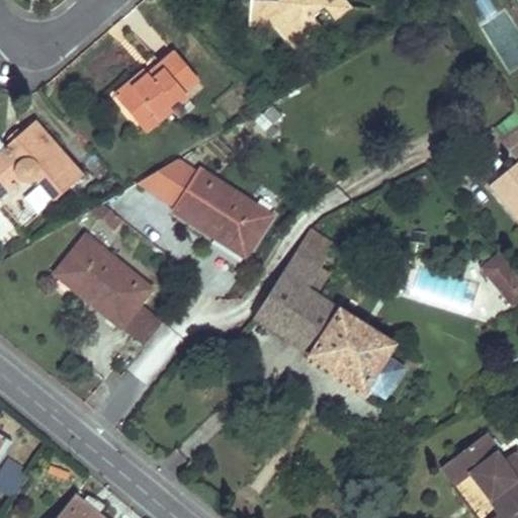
[(287,0),(287,1),(266,0),(255,0),(253,23),(275,24),(297,50),(323,28),(314,16),(324,8),(334,18),(347,8),(339,0),(287,0)]
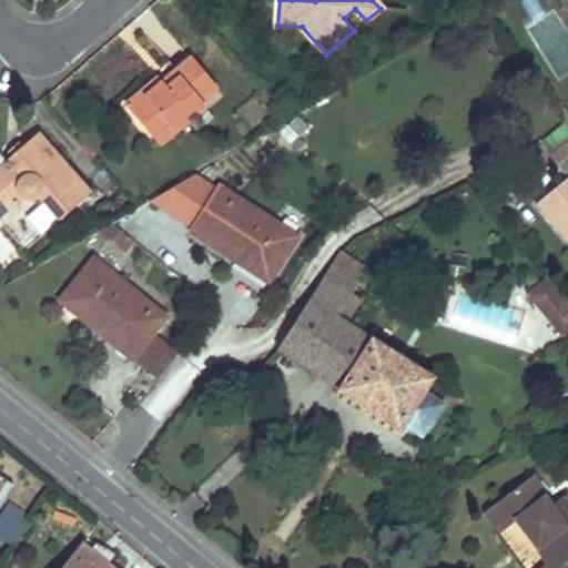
[(202,101),(217,88),(192,58),(176,71),(181,77),(168,85),(159,75),(141,90),(150,101),(134,114),(160,143),(205,104),(202,101)]
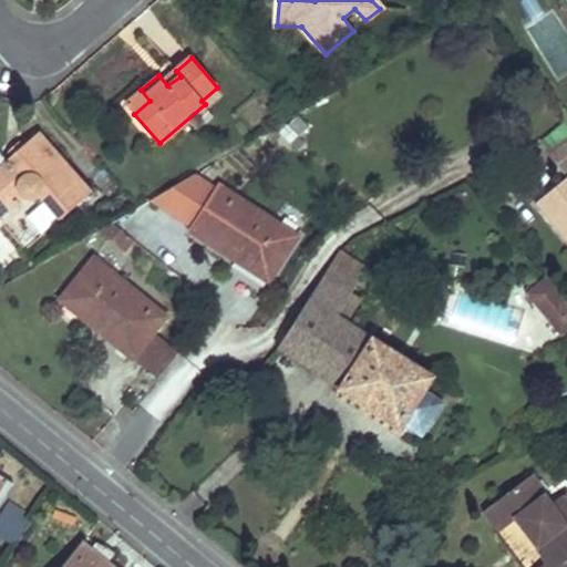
[(141,90),(125,103),(134,114),(150,101),(141,90)]
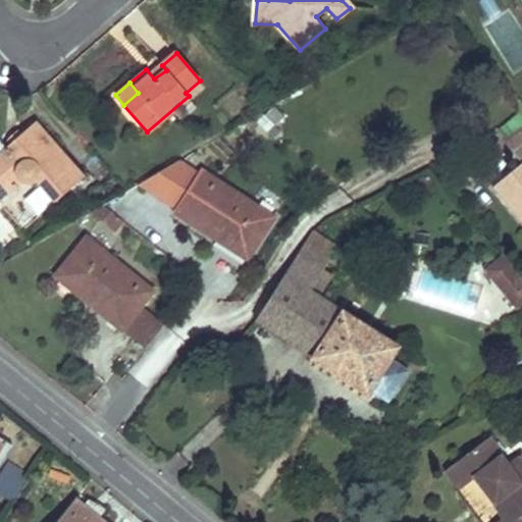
[(85,175),(36,120),(0,151),(0,199),(20,183),(24,183),(30,183),(34,180),(53,202),(85,175)]
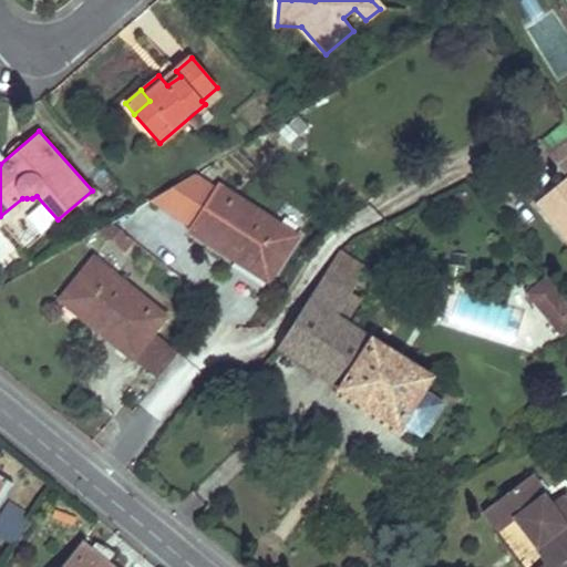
[(566,167),(566,140),(546,157),(560,173),(566,167)]
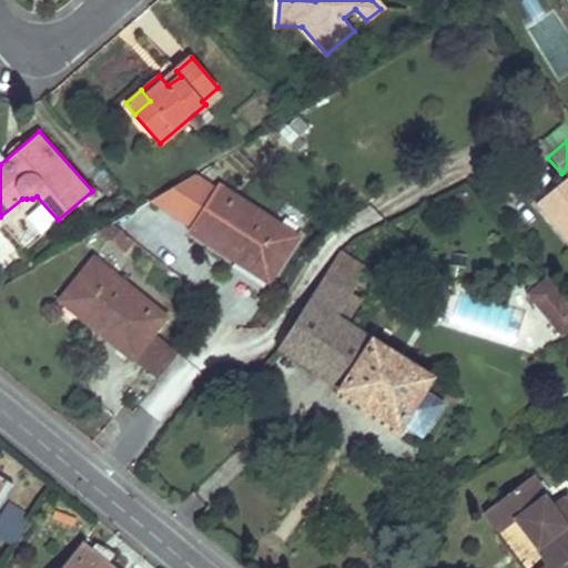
[(567,178),(539,200),(566,233),(567,231),(567,245),(566,247),(567,249),(567,178)]
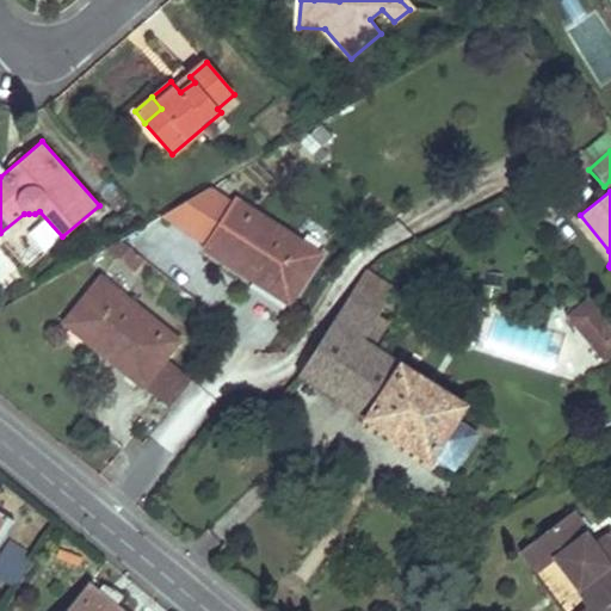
[(319,251),(238,198),(207,247),(288,300),(319,251)]
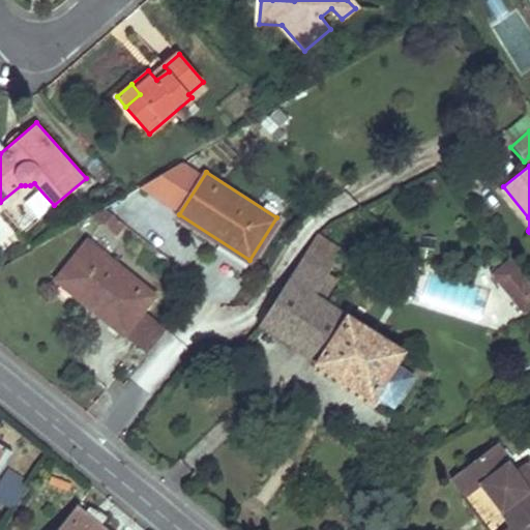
[(529,215),(528,217),(503,186),(497,192),(528,231),(529,229),(529,215)]
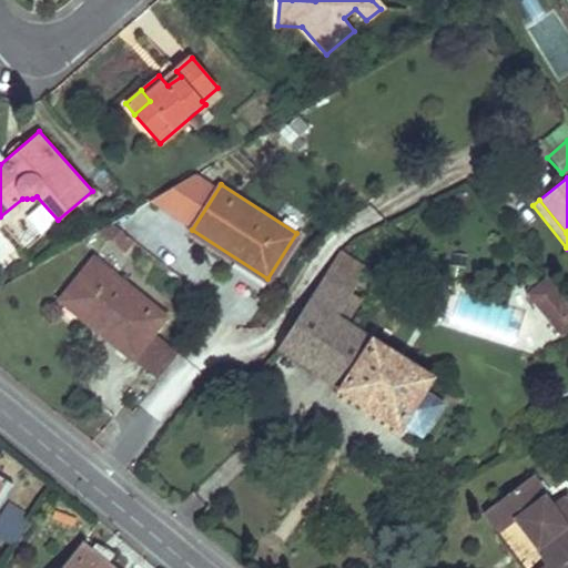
[(114,221),(103,227),(110,232),(117,223),(114,221)]
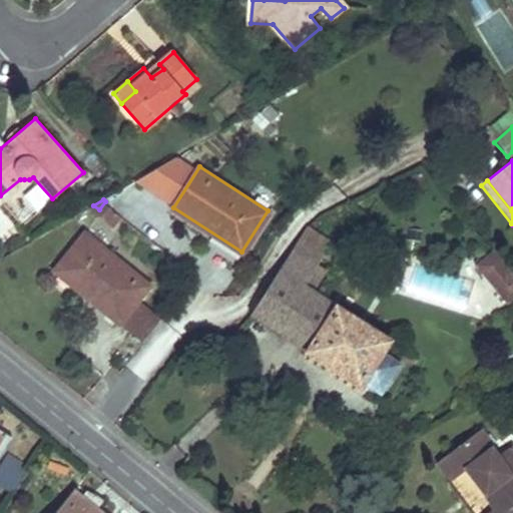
[(105,201),(99,209),(111,219),(117,211),(105,201)]
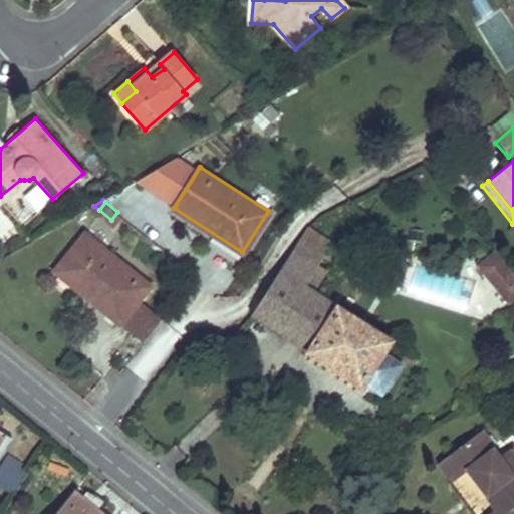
[(123,216),(117,212),(111,220),(116,224),(123,216)]
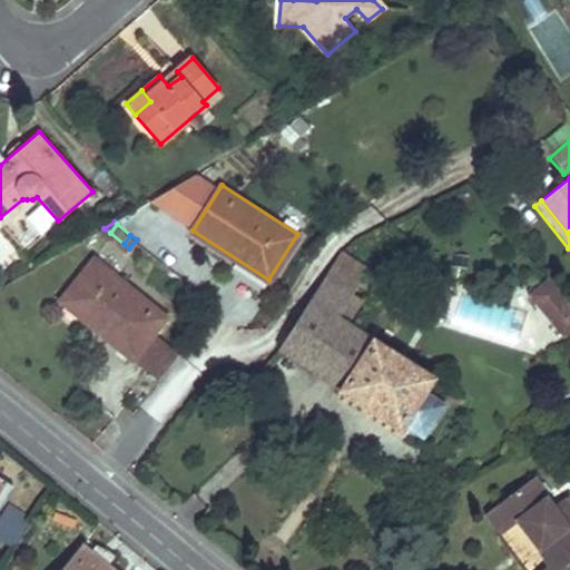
[(367,269),(338,252),(279,346),(342,386),(340,390),(399,426),(401,423),(424,389),(431,377),(347,323),(362,297),(353,292),(367,269)]
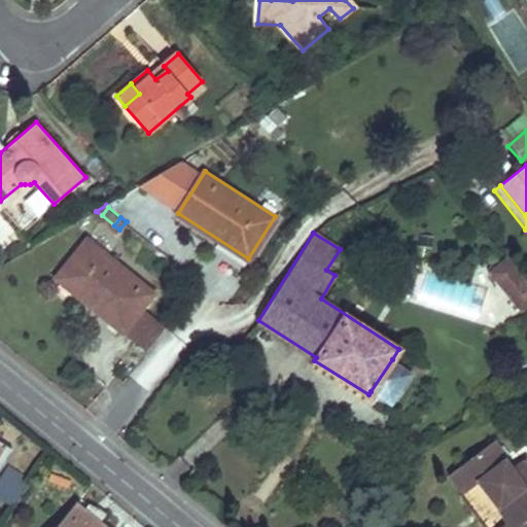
[(152,291),(85,239),(56,277),(123,329),(152,291)]
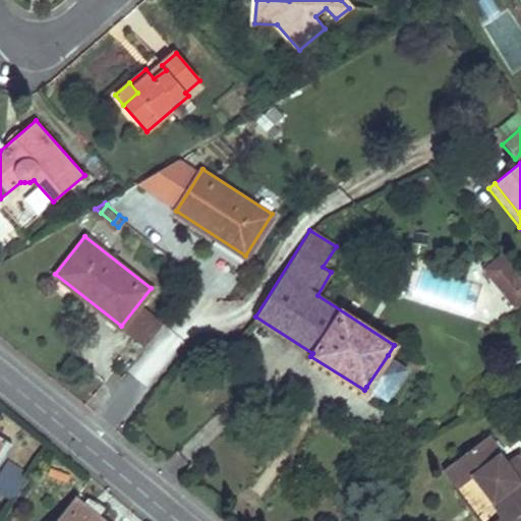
[(520,284),(496,253),(478,268),(511,307),(520,299),(520,284)]
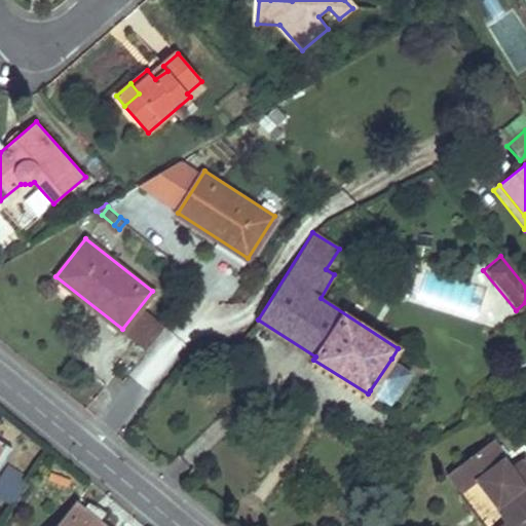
[(389,403),(410,372),(391,359),(370,390),(389,403)]
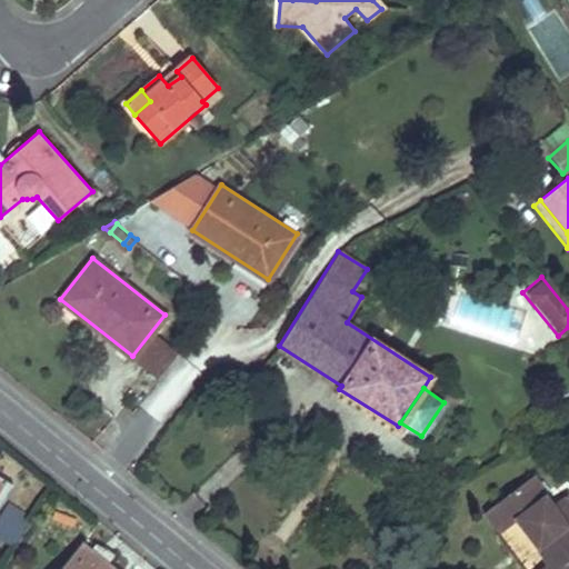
[(527,475),(478,509),(493,530),(509,519),(541,560),(529,568),(568,568),(568,565),(563,558),(568,552),(568,508),(558,493),(543,503),(537,495),(540,492),(527,475)]
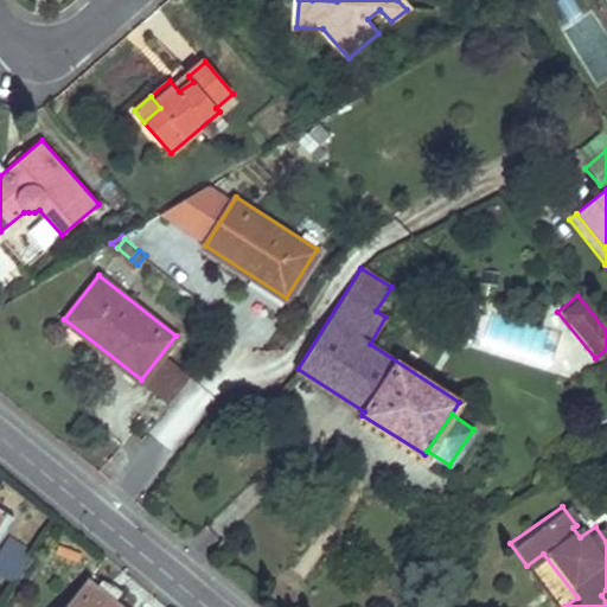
[(1,537),(0,540),(0,576),(18,583),(30,547),(1,537)]
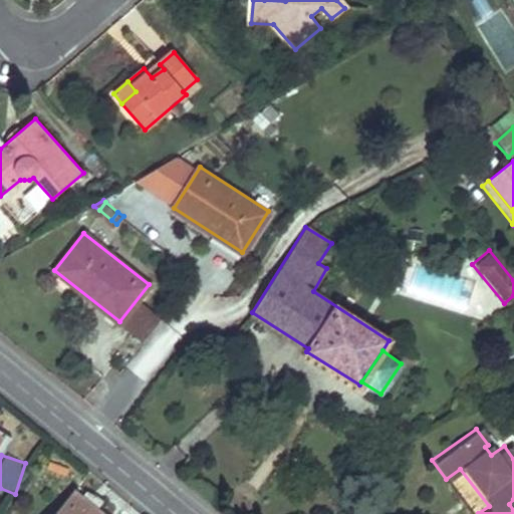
[(460,469),(446,479),(444,481),(467,513),(478,513),(489,506),(460,469)]
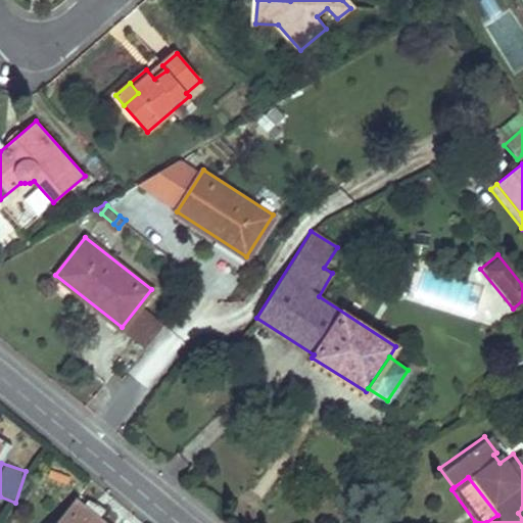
[(103,522),(75,498),(55,522),(103,522)]
